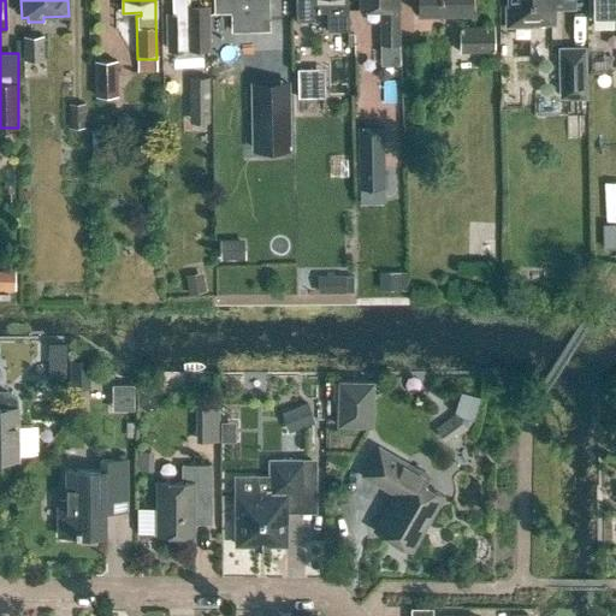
[(172,0),(172,13),(166,13),(167,49),(188,49),(188,42),(206,42),(205,16),(189,16),(189,6),(188,0),(172,0)]
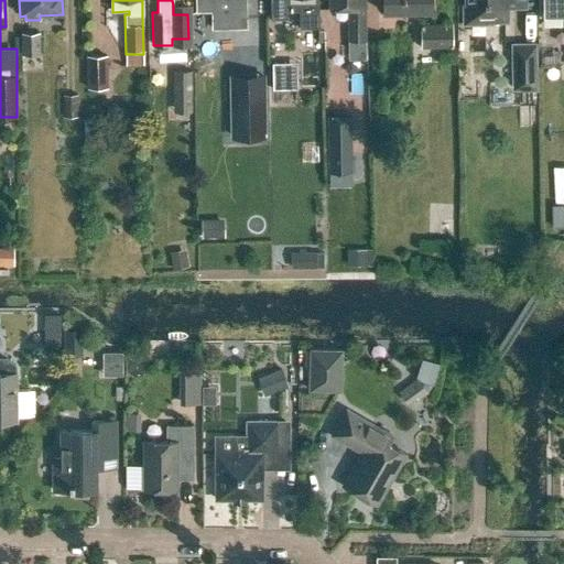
[(196,0),(196,11),(213,11),(214,29),(247,28),(246,0),(196,0)]
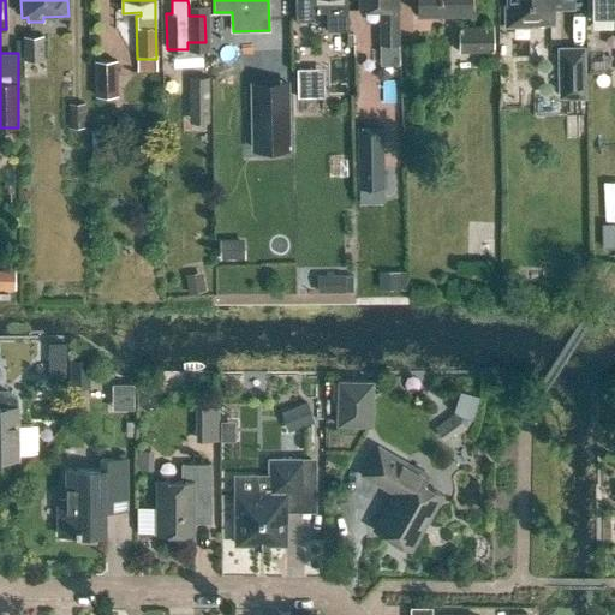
[(348,30),(347,0),(294,0),(296,21),(312,21),(312,12),(326,12),(326,30),(348,30)]
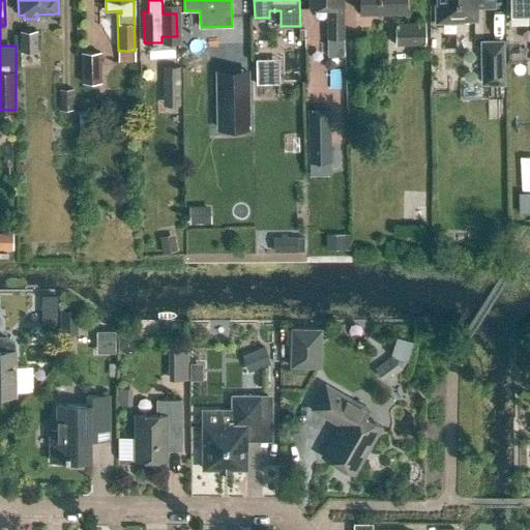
[(306,0),(307,8),(324,8),(324,38),(341,38),(340,8),(341,8),(340,0),(306,0)]
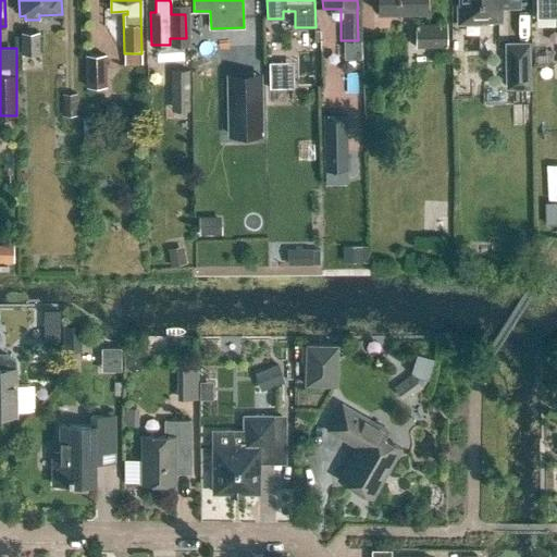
[(426,0),(380,0),(380,13),(428,12),(426,0)]
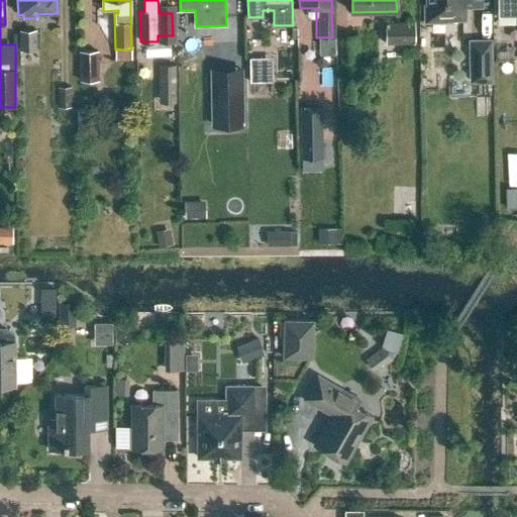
[(428,0),(429,5),(425,5),(426,21),(447,21),(447,17),(462,17),(462,4),(479,4),(479,0),(428,0)]
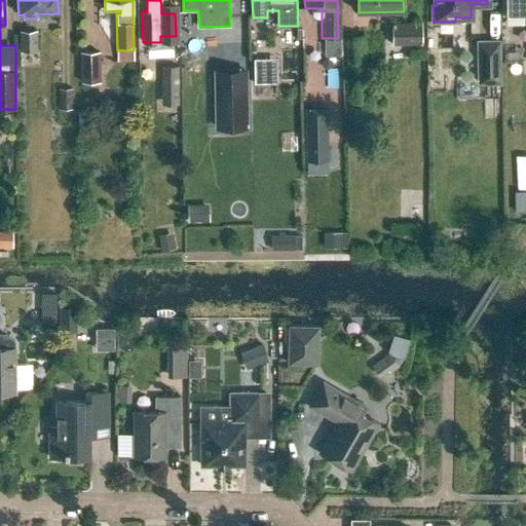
[(525,0),(503,0),(504,12),(525,12),(525,0)]
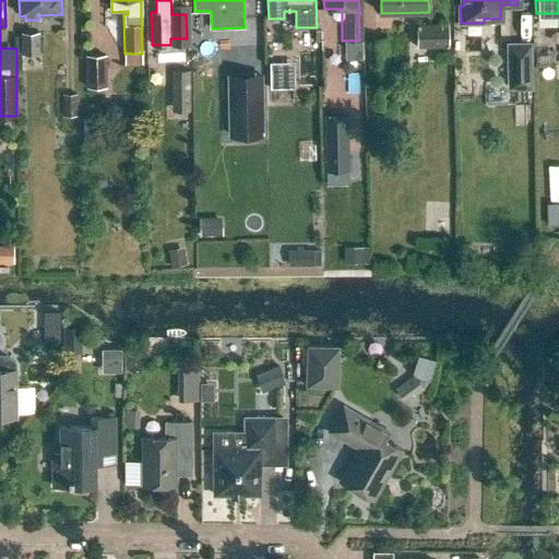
[(417,47),(450,47),(450,23),(416,24),(417,47)]
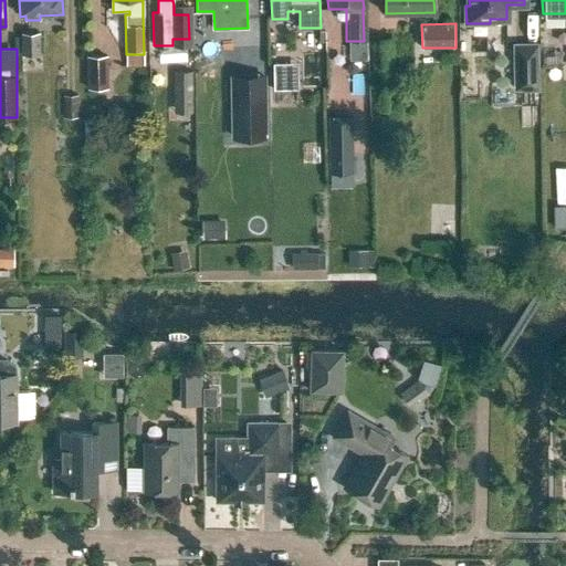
[(21,32),(21,54),(40,54),(40,32),(21,32)]
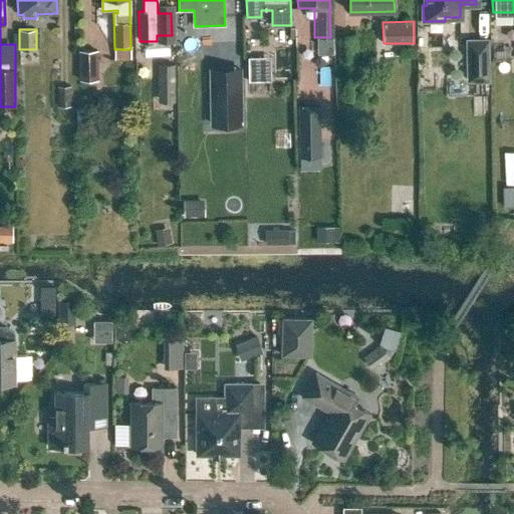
[(489,38),(466,39),(467,82),(490,81),(489,38)]
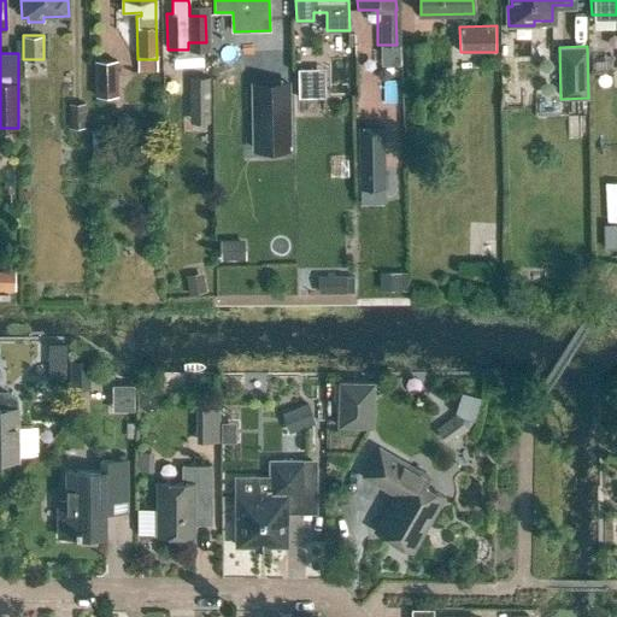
[(118,58),(95,58),(95,94),(118,94),(118,58)]
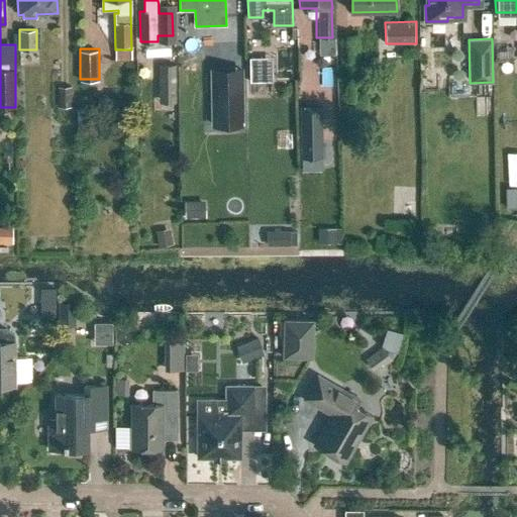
[(247,58),(249,81),(270,79),(268,57),(247,58)]
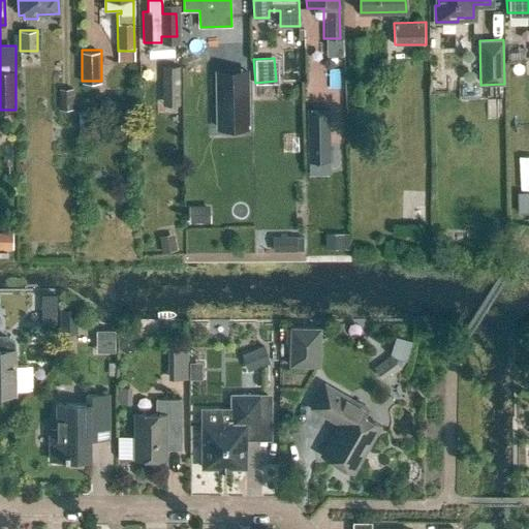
[(162,66),(163,105),(181,104),(180,66),(162,66)]
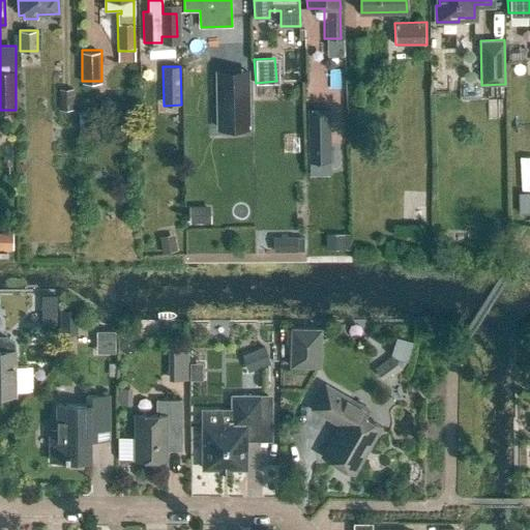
[(217,72),(219,128),(248,127),(247,71),(217,72)]
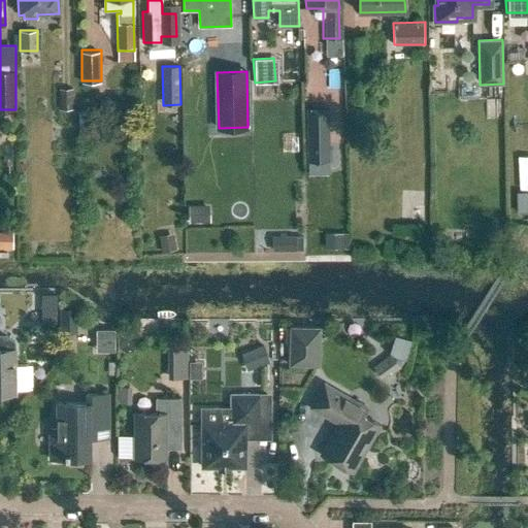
[(73,109),(73,89),(58,89),(58,109),(73,109)]
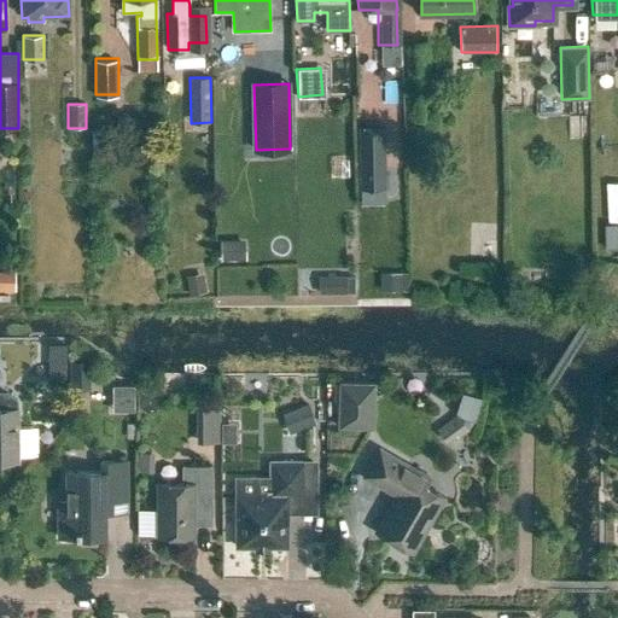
[(359,127),(360,190),(386,188),(385,127),(379,127),(366,127),(359,127)]
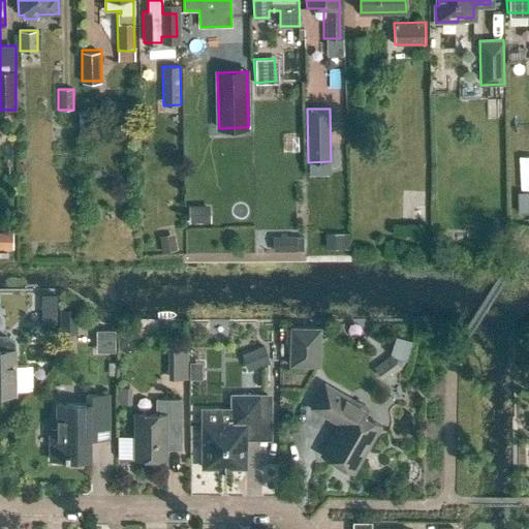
[(189,206),(189,223),(211,223),(211,206),(189,206)]
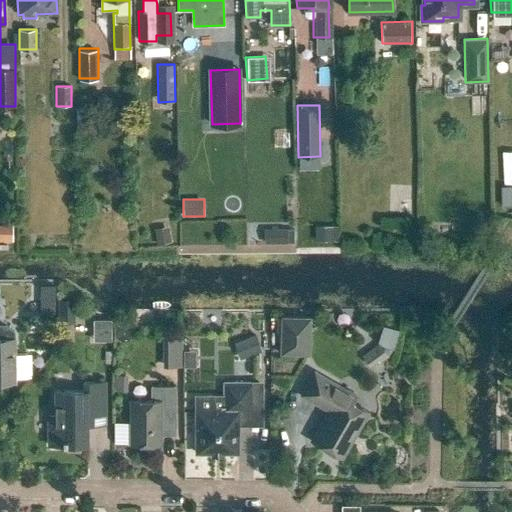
[(399,203),(399,213),(412,213),(412,200),(402,200),(399,203)]
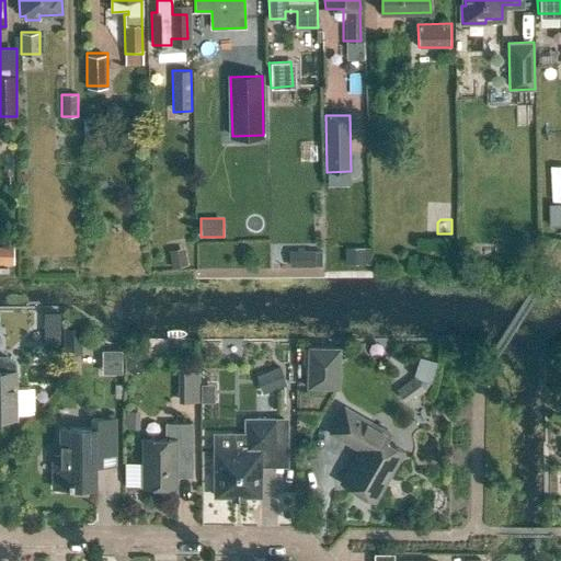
[(0,247),(0,264),(13,265),(13,247),(0,247)]
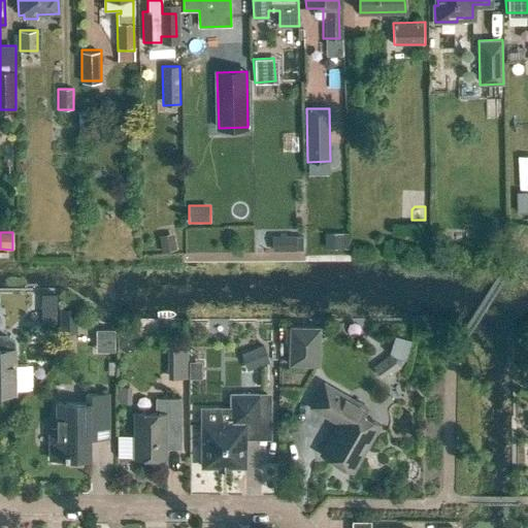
[(281,235),(281,251),(295,251),(295,235),(281,235)]
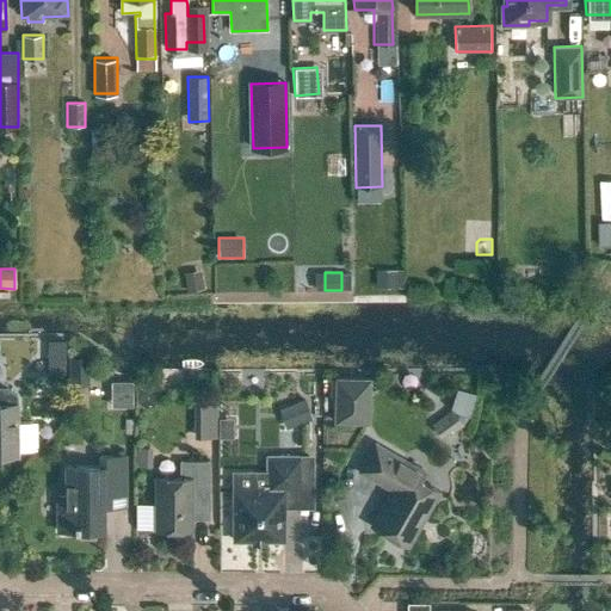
[(380,272),(380,292),(400,292),(400,272),(380,272)]
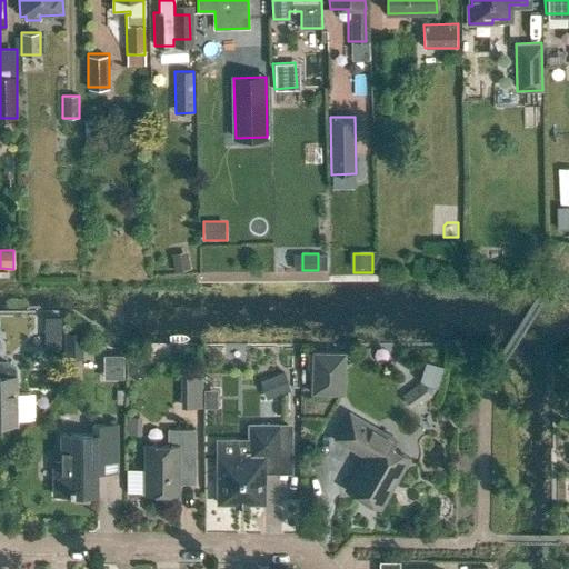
[(188,258),(173,260),(176,272),(190,269),(188,258)]
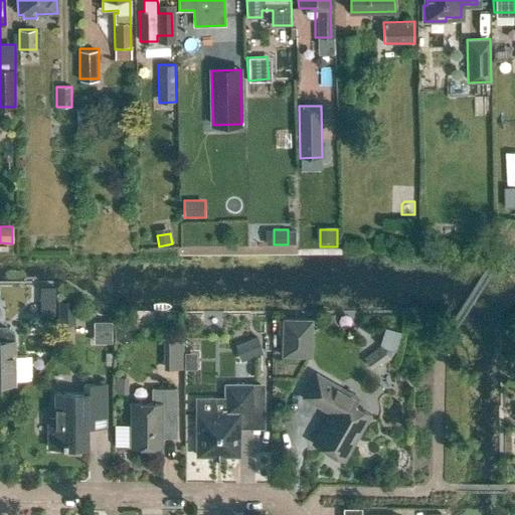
[(41,288),(40,305),(55,305),(55,288),(41,288)]
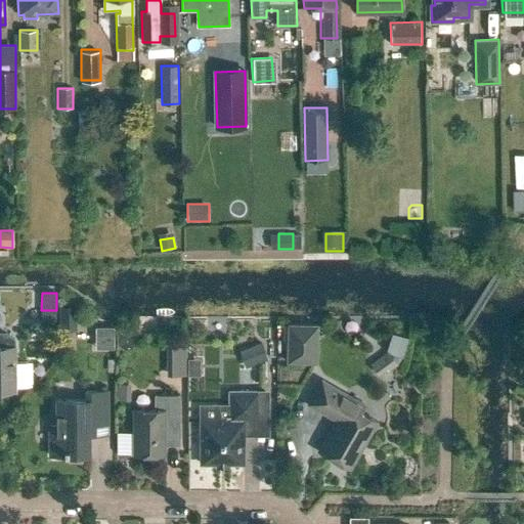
[(318,342),(319,324),(289,323),(289,341),(289,362),(318,362),(318,342)]
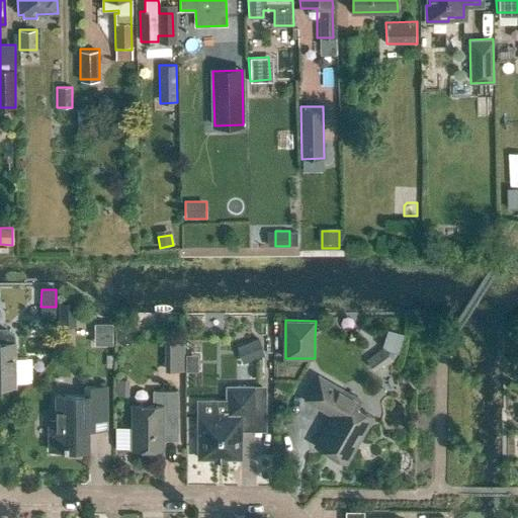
[(0,386),(15,386),(15,335),(8,329),(0,329),(0,386)]
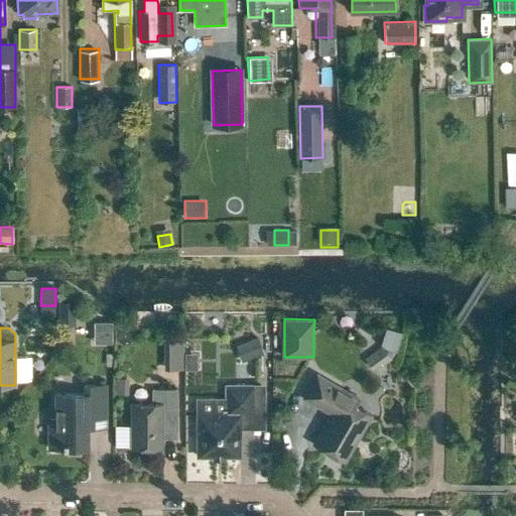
[(387,329),(381,345),(387,350),(396,353),(403,334),(387,329)]
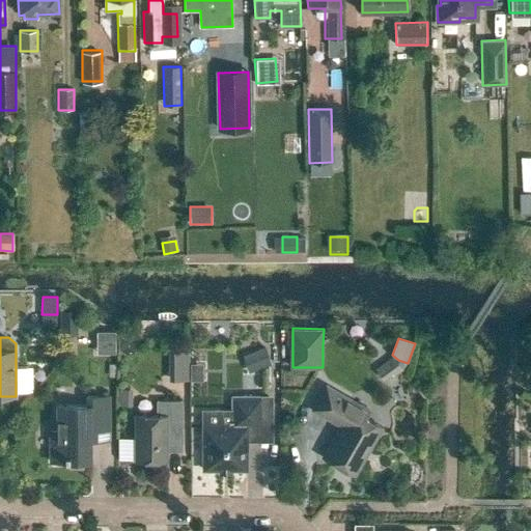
[(268,348),(245,357),(252,374),(274,367),(268,348)]
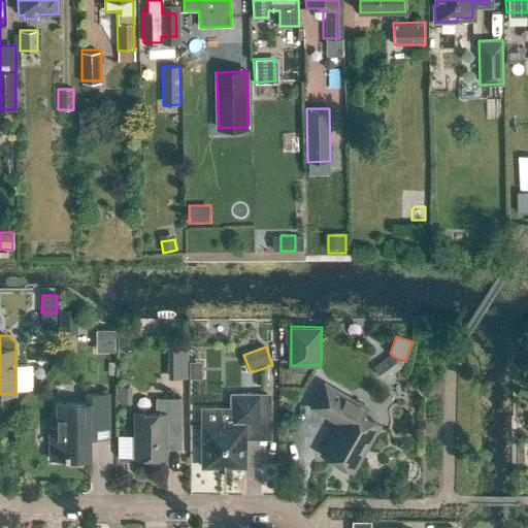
[(190,376),(189,349),(168,349),(169,376),(190,376)]
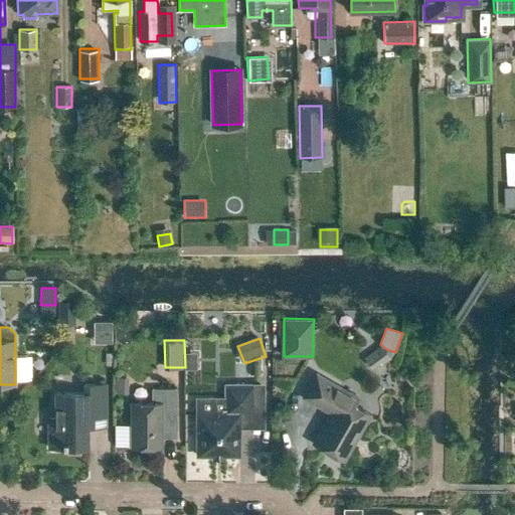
[(384,348),(367,360),(374,371),(392,359),(384,348)]
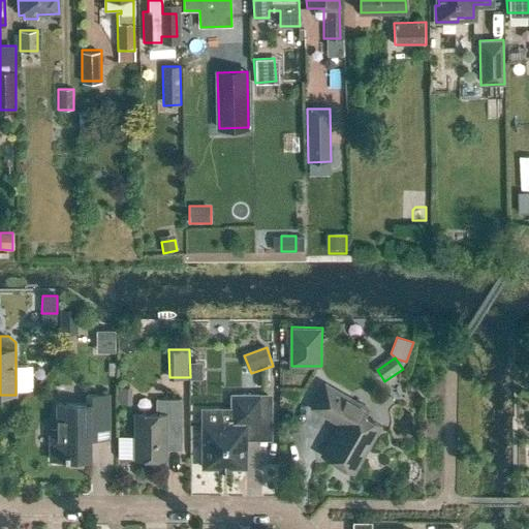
[(324,383),(311,408),(334,421),(336,417),(341,421),(324,449),(335,456),(332,461),(336,463),(337,468),(344,472),(350,470),(353,473),(374,437),(367,433),(377,413),(324,383)]
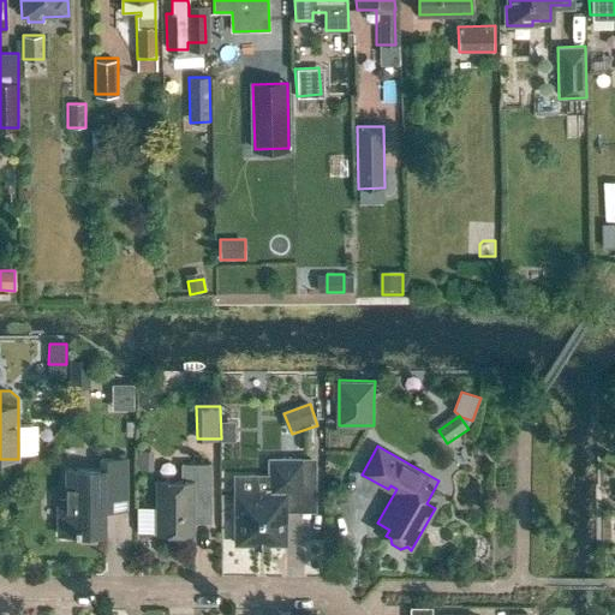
[(101,459),(101,469),(66,470),(66,507),(58,507),(58,533),(75,532),(75,533),(81,533),(81,527),(106,527),(106,499),(127,499),(126,459),(101,459)]
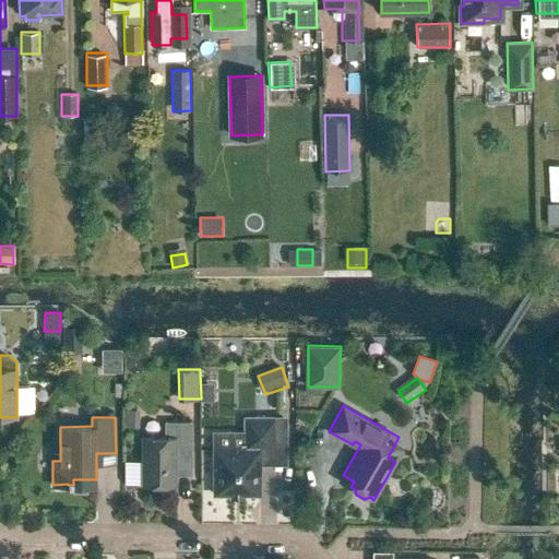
[(214,432),(214,449),(214,495),(260,495),(260,448),(275,448),(275,417),(245,417),(245,432),(214,432)]
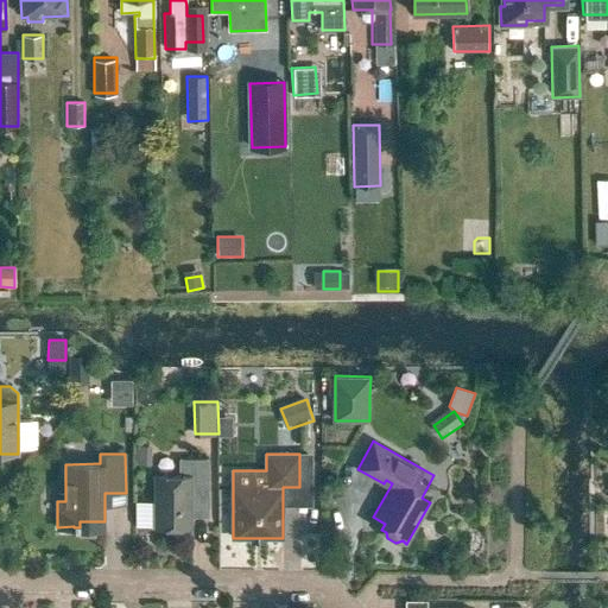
[(179,458),(179,475),(154,476),(156,527),(191,527),(191,493),(209,492),(209,458),(179,458)]
